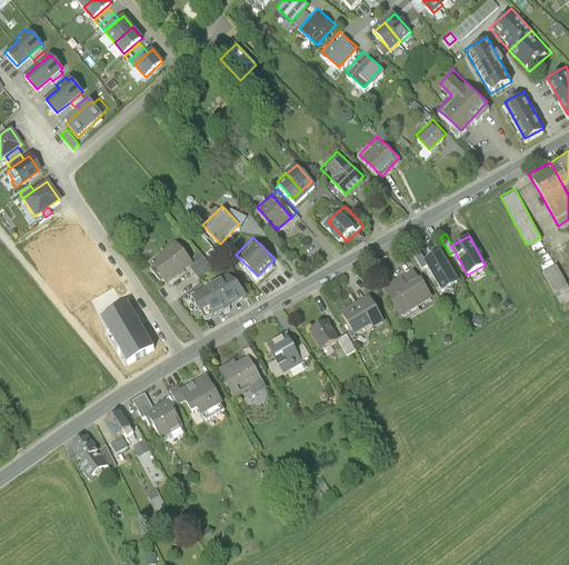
[(176,239),(148,260),(165,283),(189,265),(192,261),(190,258),(176,239)]
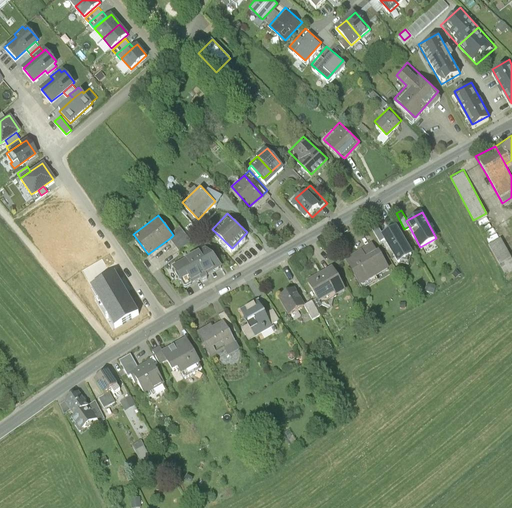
[(384,237),(382,233),(376,222),(371,224),(380,240),(384,237)]
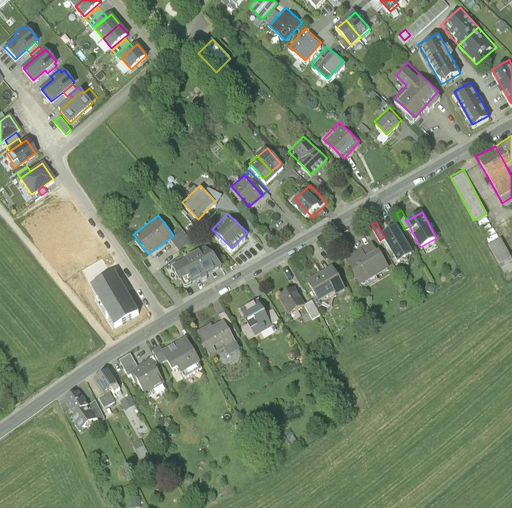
[(179,249),(191,240),(180,225),(171,232),(173,235),(170,238),(179,249)]
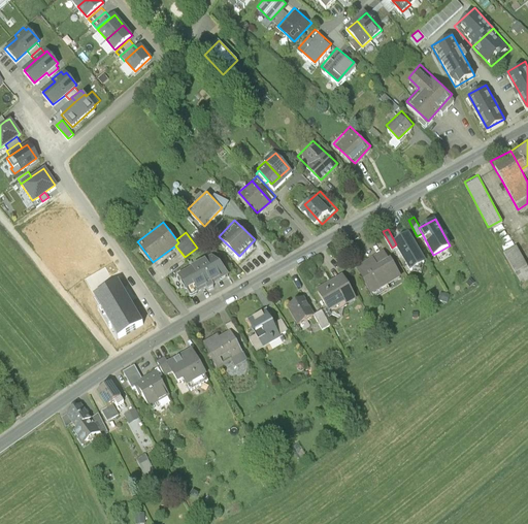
[(396,244),(410,270),(426,261),(408,232),(394,240),(396,244)]
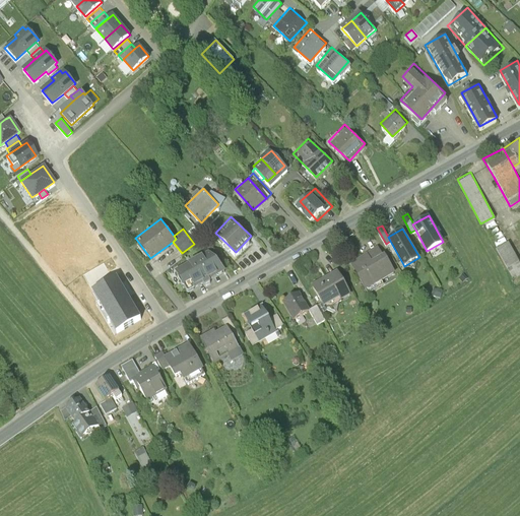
[(507,240),(495,246),(506,266),(518,260),(507,240)]
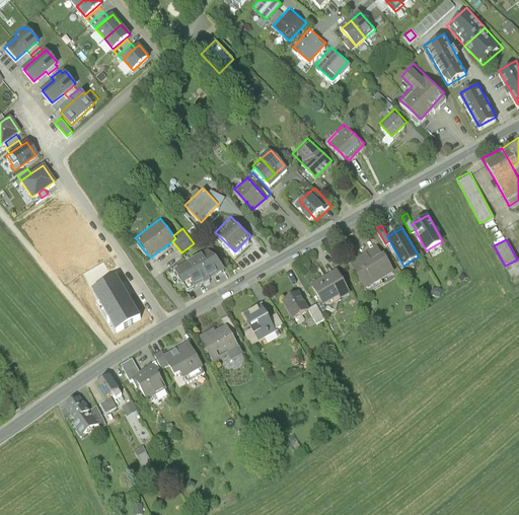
[(350,261),(365,287),(393,271),(378,244),(350,261)]
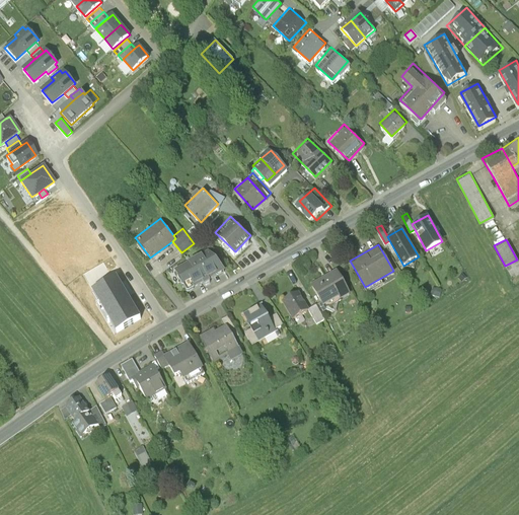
[(209,250),(175,269),(187,288),(224,269),(209,250)]
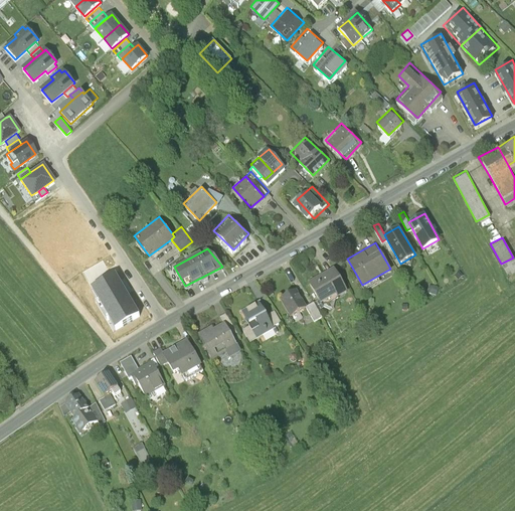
[(334,267),(309,281),(323,305),(347,290),(334,267)]
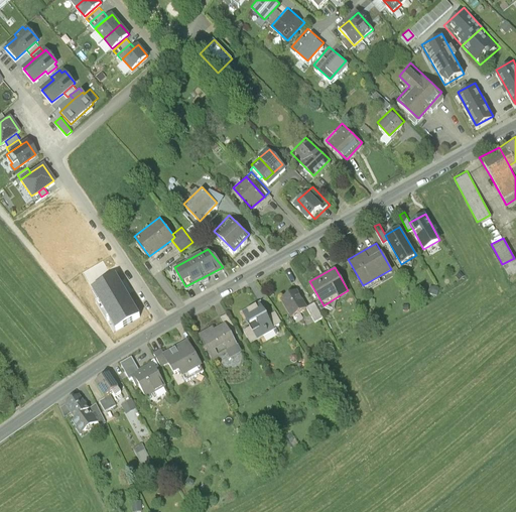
[(116,330),(140,315),(116,274),(92,287),(99,298),(96,300),(97,301),(100,299),(110,316),(107,318),(108,320),(113,316),(119,327),(115,329),(116,330)]
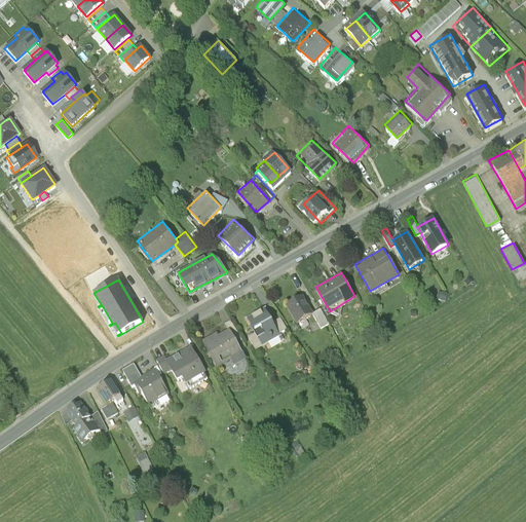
[(303,295),(286,304),(296,323),(313,312),(312,312),(303,295)]
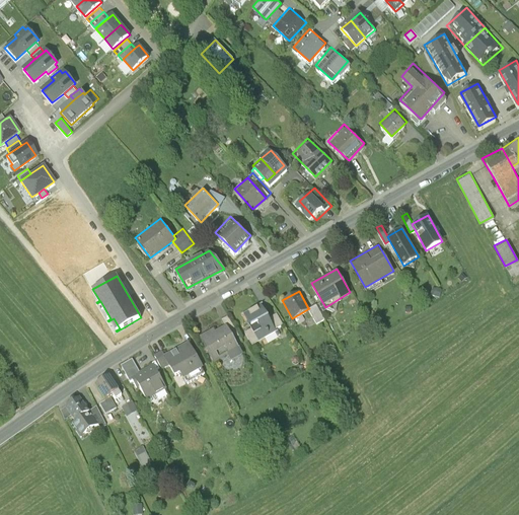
[(262,303),(244,313),(251,326),(245,332),(252,344),(276,329),(275,328),(269,316),(262,303)]
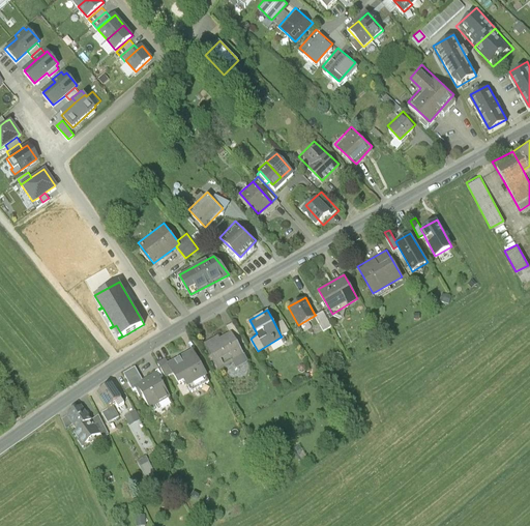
[(323,310),(315,315),(316,315),(323,329),(331,324),(323,310)]
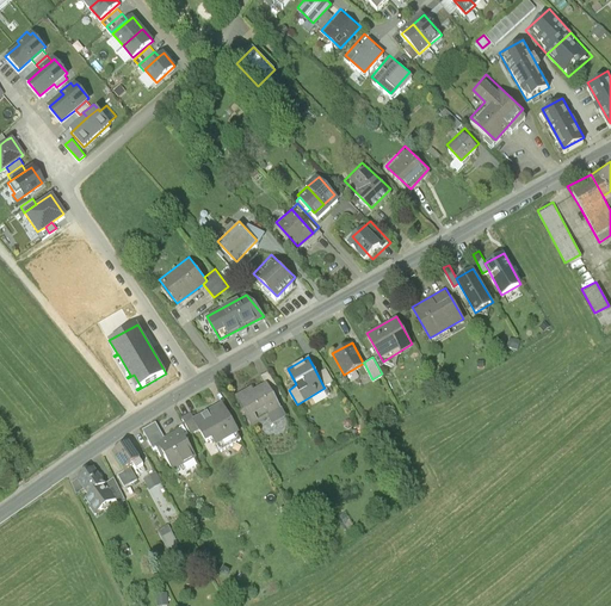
[(326,368),(316,372),(323,387),(333,381),(326,368)]
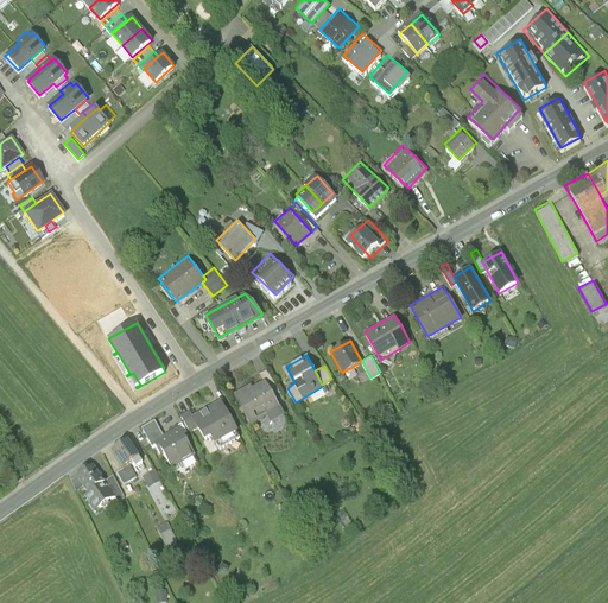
[(266,385),(268,383),(274,395),(280,392),(267,368),(260,373),(266,385)]
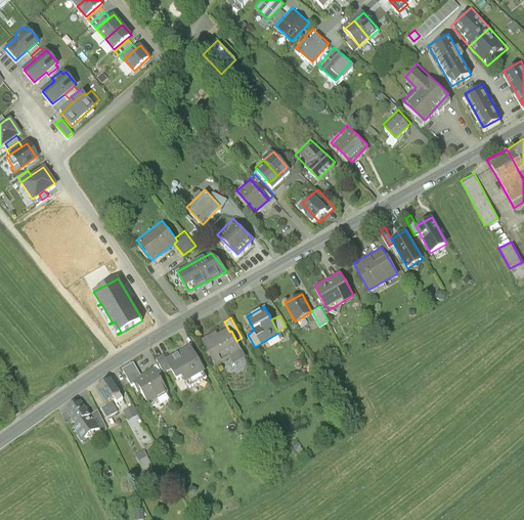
[(218,335),(204,343),(216,364),(222,361),(221,358),(229,354),(231,355),(234,360),(245,355),(236,341),(231,331),(229,332),(219,337),(218,335)]
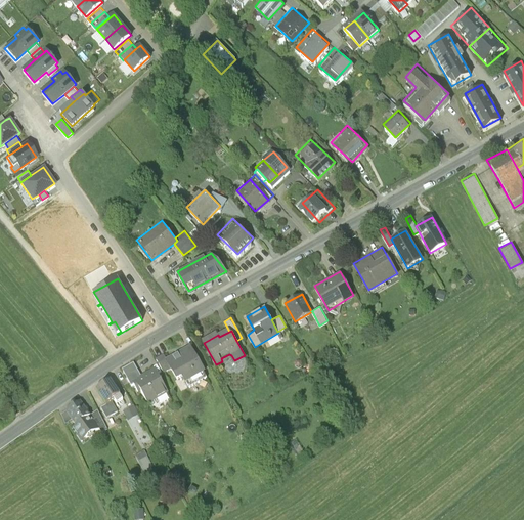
[(190,345),(166,359),(171,369),(177,379),(182,376),(185,382),(205,371),(190,345)]
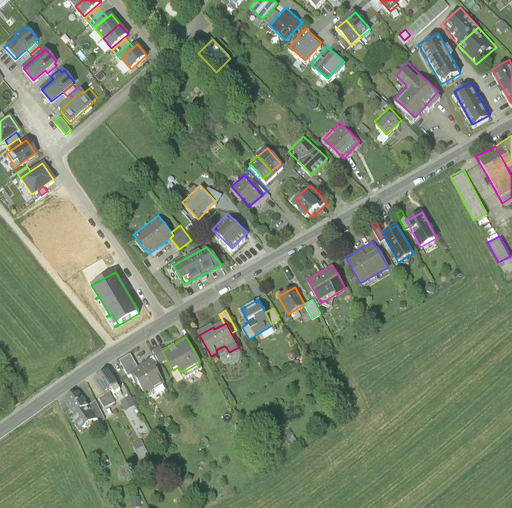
[(167,360),(162,351),(159,346),(153,349),(161,363),(167,360)]
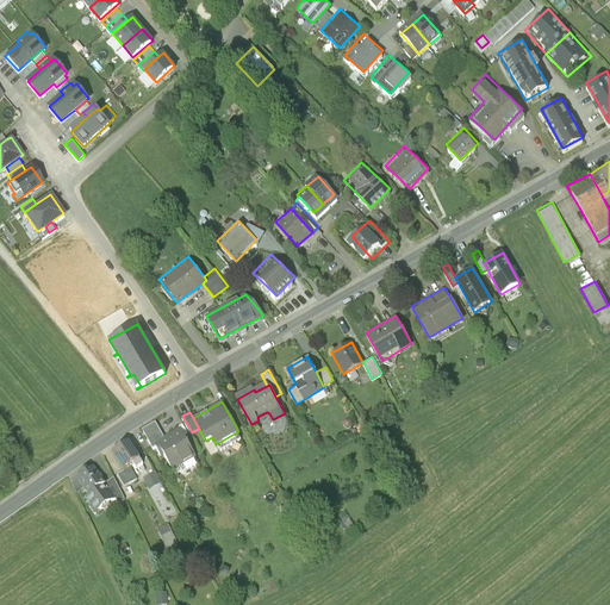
[(155,444),(166,438),(156,420),(142,428),(153,448),(156,446),(155,444)]
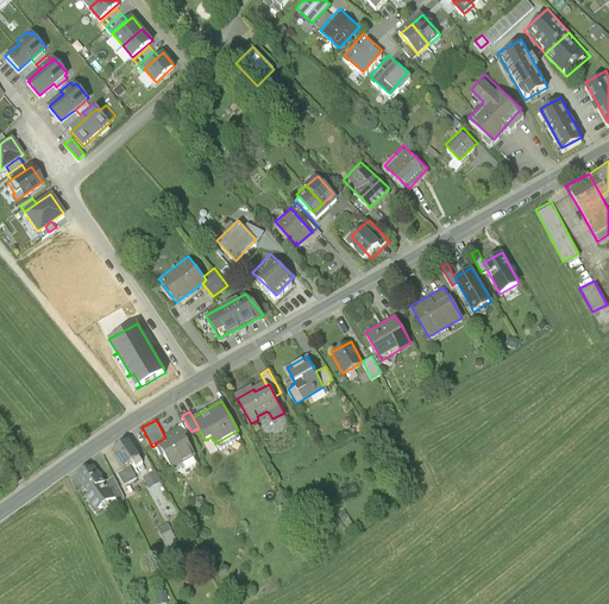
[(165,438),(155,444),(156,445),(161,453),(163,452),(174,471),(184,465),(183,461),(195,454),(181,429),(165,438)]
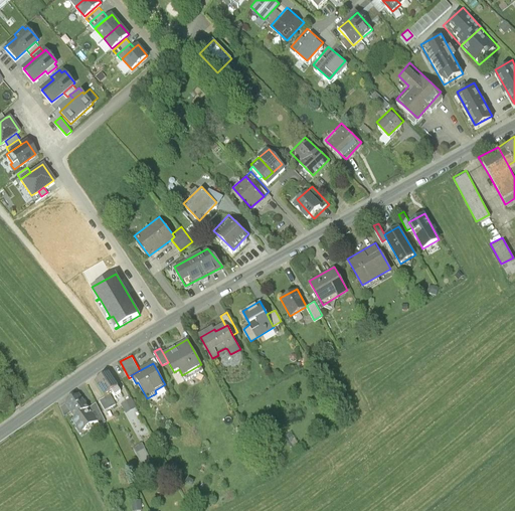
[(119,386),(110,373),(96,382),(104,395),(110,392),(119,386)]
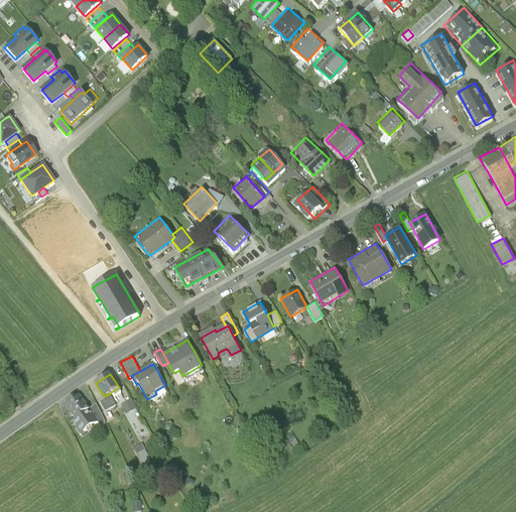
[(90,407),(80,393),(66,403),(71,412),(75,417),(73,419),(81,432),(98,420),(90,407)]
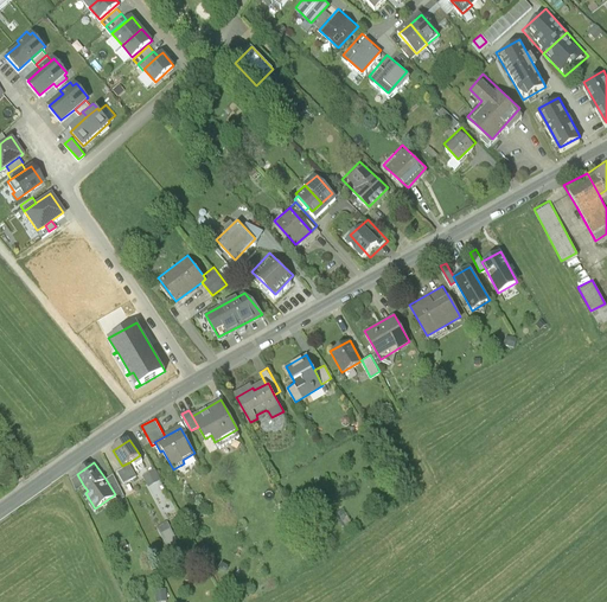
[(136,475),(129,462),(122,466),(116,471),(123,482),(136,475)]
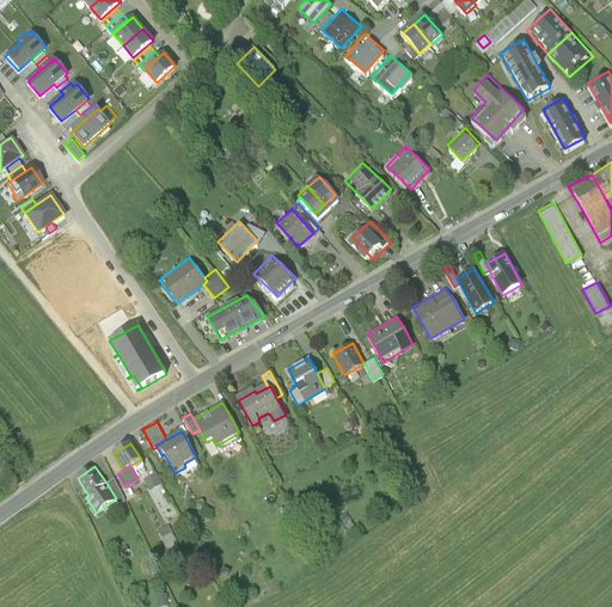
[(157,472),(144,478),(150,489),(163,483),(157,472)]
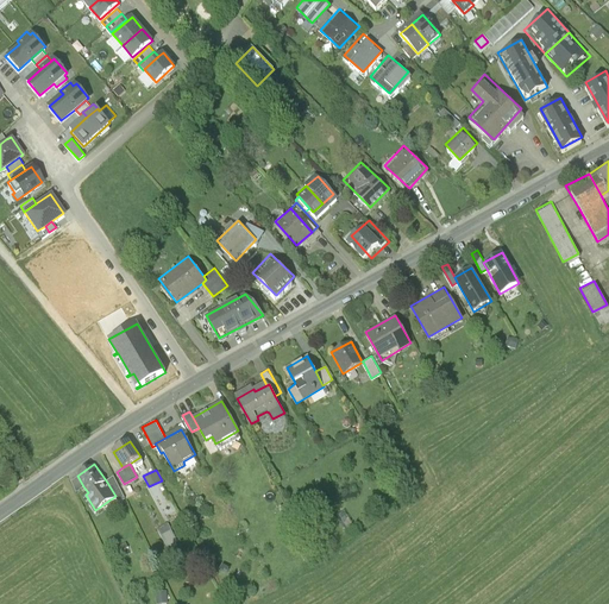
[(113,474),(106,480),(115,496),(119,501),(125,497),(113,474)]
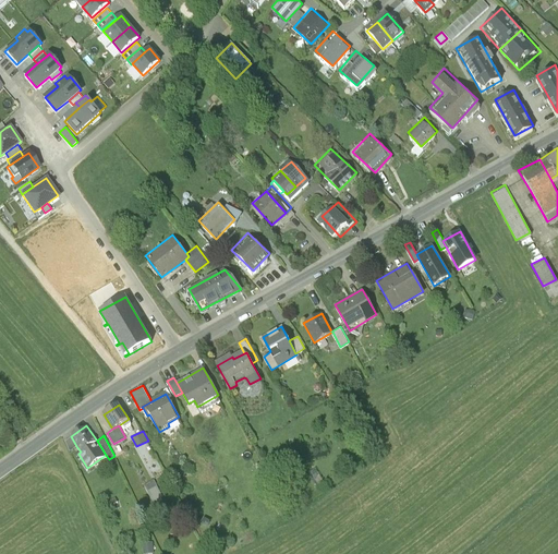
[(76,446),(71,436),(65,441),(70,450),(76,446)]
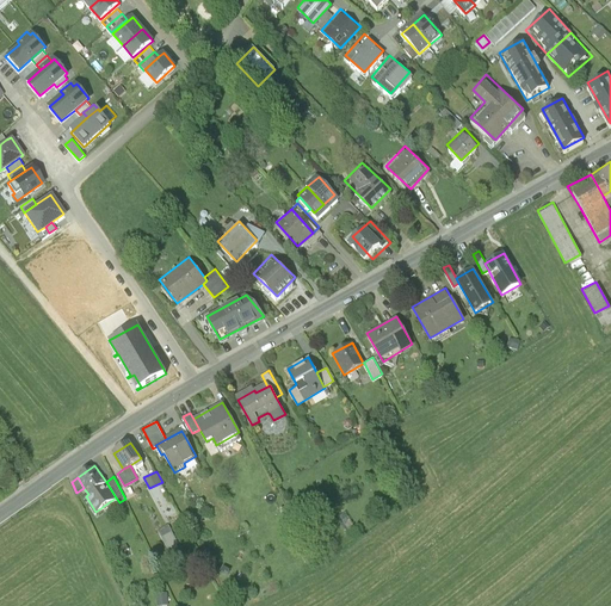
[(178,540),(168,524),(159,529),(167,546),(178,540)]
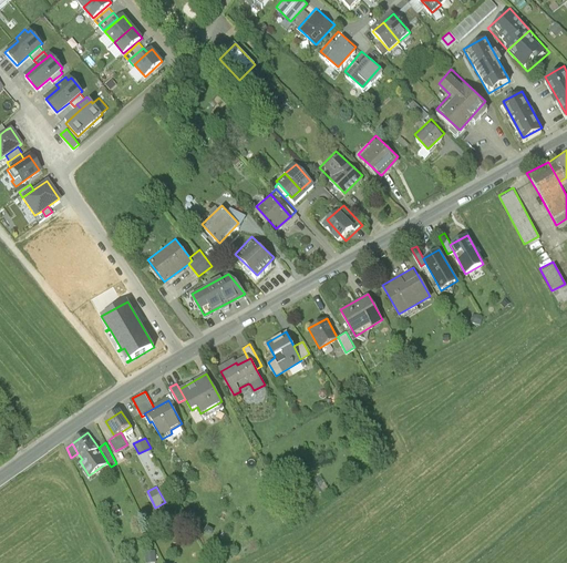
[(155,562),(155,550),(145,550),(145,562),(155,562)]
